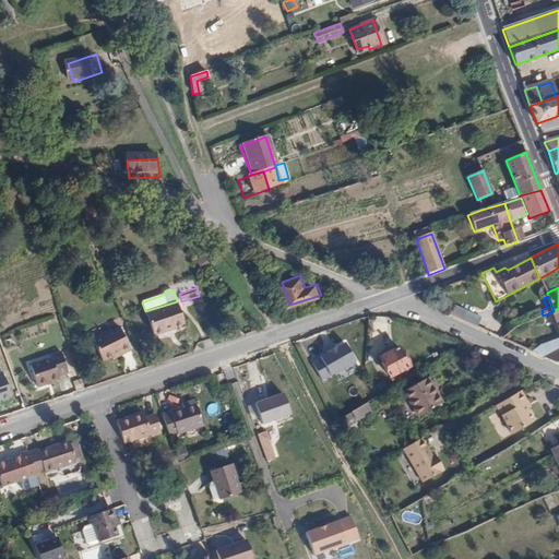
[(177,301),(145,311),(153,333),(173,326),(174,330),(186,325),(177,301)]
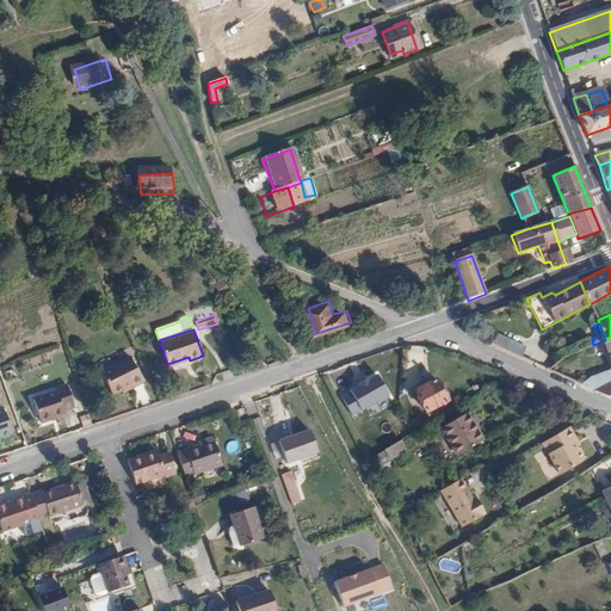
[(112,395),(124,389),(133,384),(134,388),(143,383),(131,357),(102,371),(112,395)]
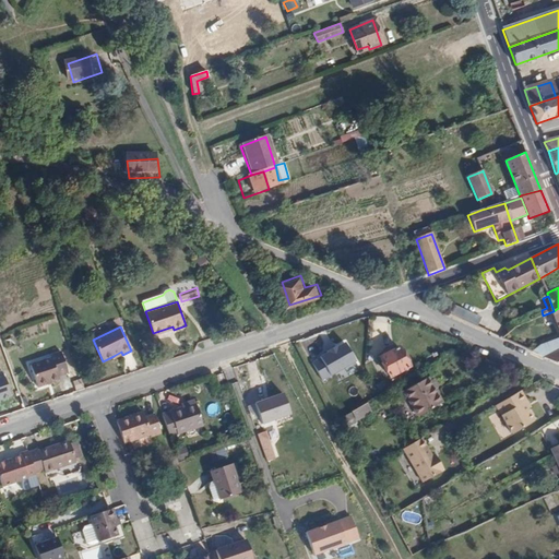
[(173,326),(153,333),(154,336),(174,330),(173,326)]
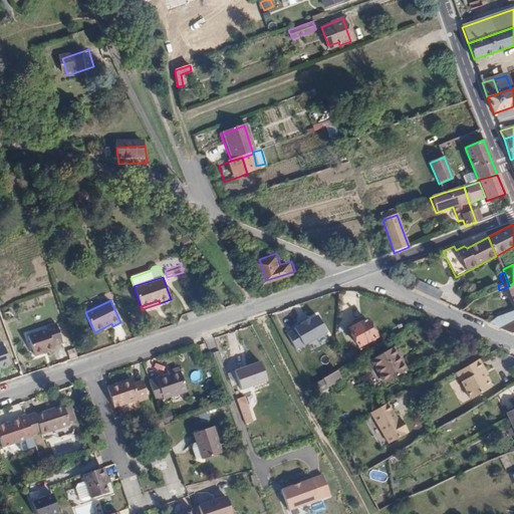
[(461,312),(475,319),(479,311),(468,306),(461,312)]
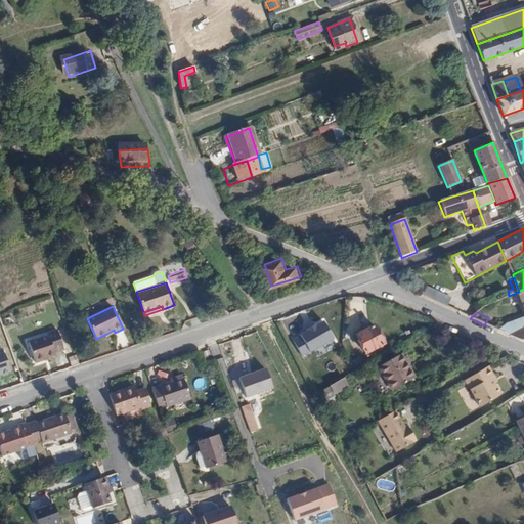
[(484,325),(510,336),(514,334),(510,323),(506,325),(488,317),(484,325)]
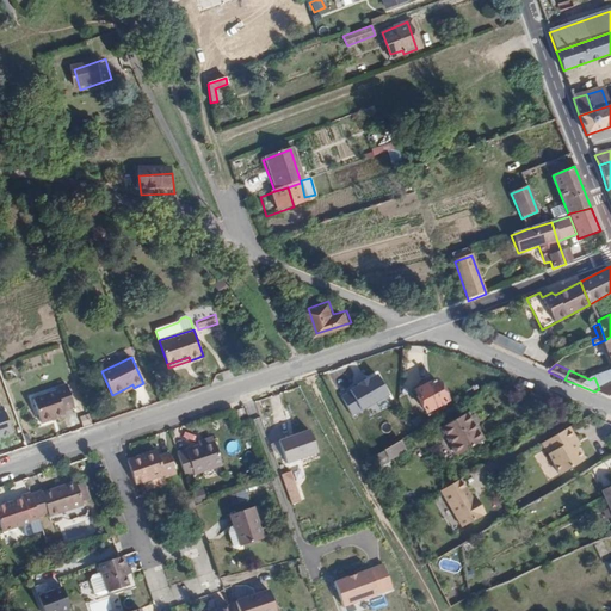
[(610,370),(594,377),(599,389),(610,382),(610,370)]
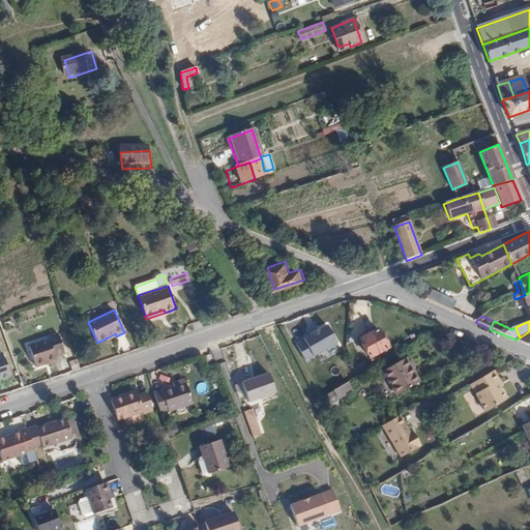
[(304,341),(296,345),(306,362),(314,358),(313,357),(337,344),(327,326),(320,330),(319,329),(311,333),(311,335),(303,340),(304,341)]
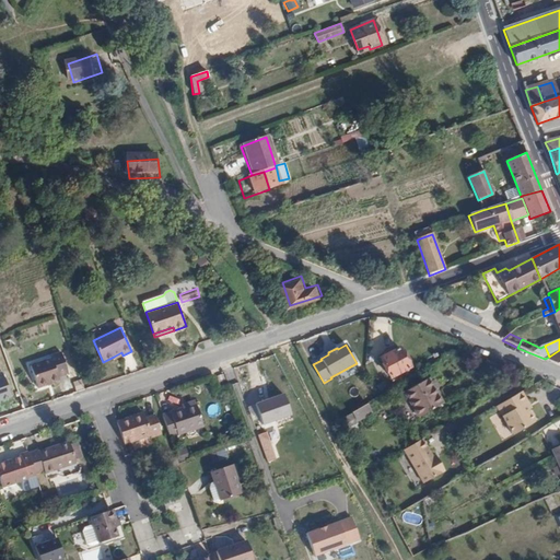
[(405,348),(381,359),(391,377),(413,366),(405,348)]
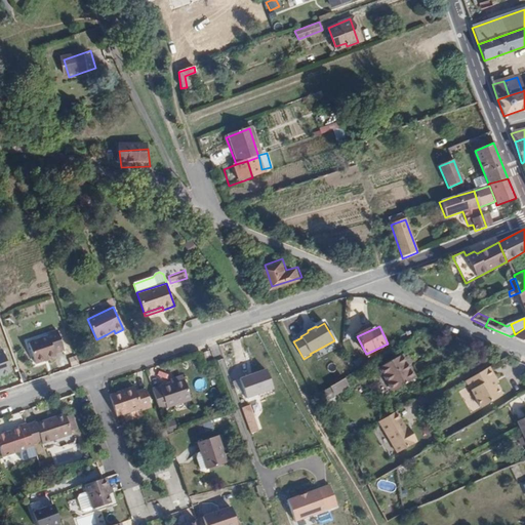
[(524,344),(524,328),(515,334),(511,336),(524,344)]
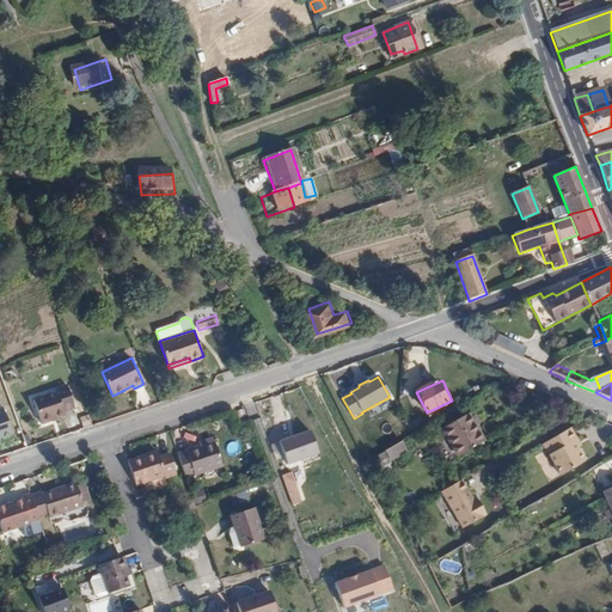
[(75,408),(67,385),(55,390),(56,392),(34,399),(42,424),(56,420),(56,417),(65,415),(63,411),(75,408)]
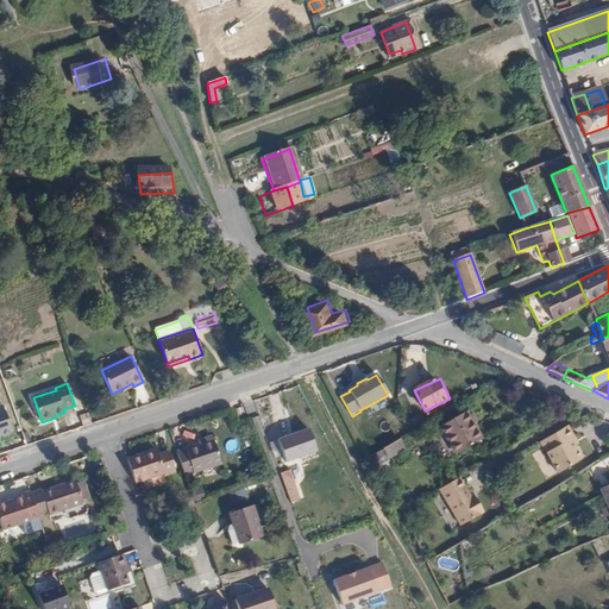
[(465,413),(440,427),(456,453),(481,439),(465,413)]
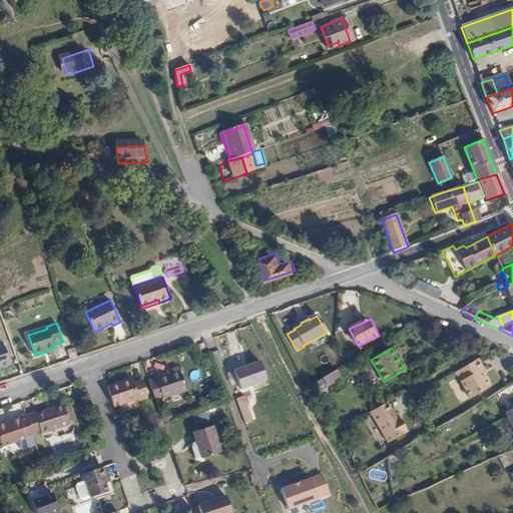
[(484,369),(479,359),(455,373),(472,401),(475,399),(488,391),(491,389),(480,371),(484,369)]
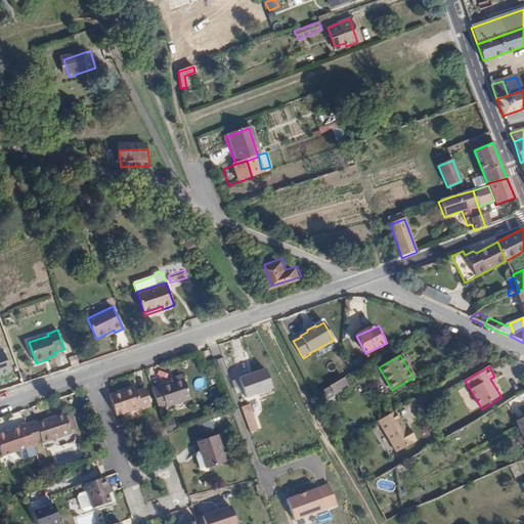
[(265,368),(239,379),(246,397),(272,388),(265,368)]
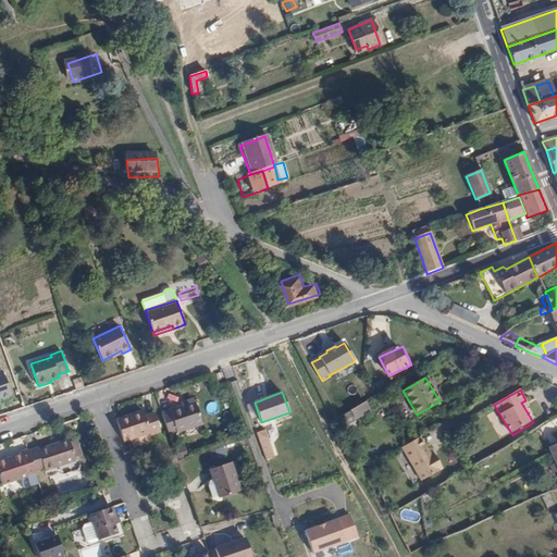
[(183,406),(162,412),(170,435),(202,424),(196,401),(183,406)]
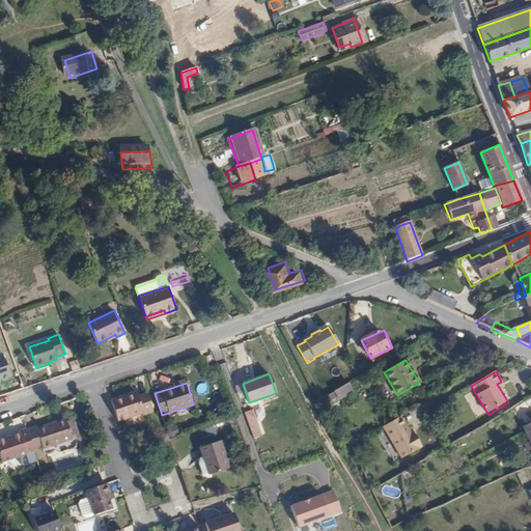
[(348,384),(325,396),(336,417),(342,414),(343,409),(339,401),(354,393),(348,384)]
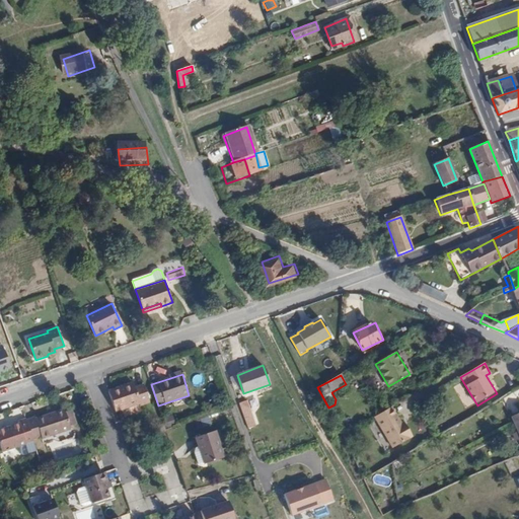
[(133,382),(108,391),(116,412),(140,403),(141,405),(150,403),(145,388),(136,391),(135,387),(133,382)]
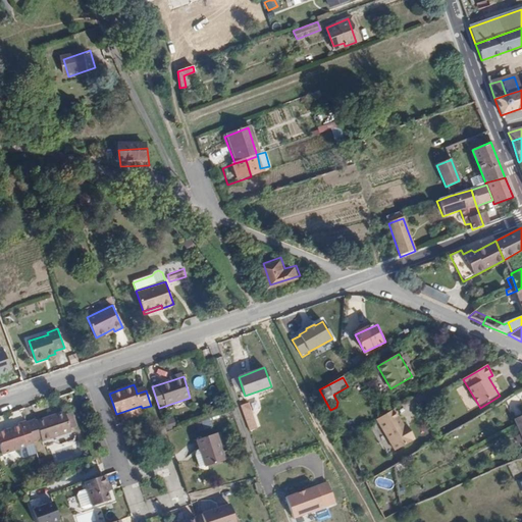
[(485,411),(501,403),(497,398),(483,406),(485,411)]
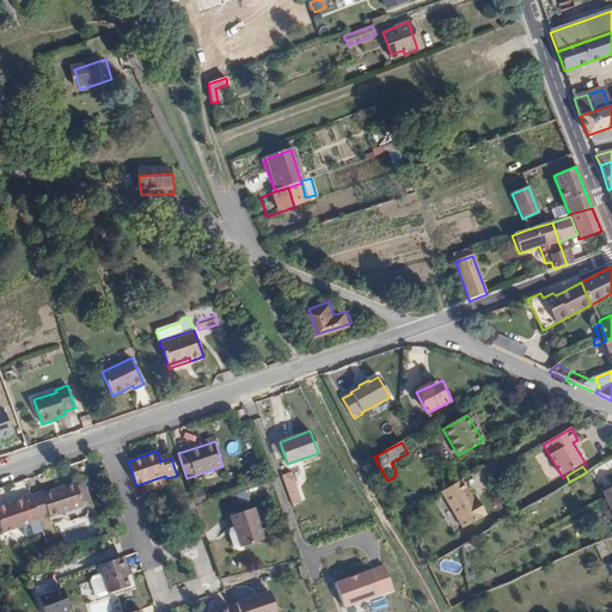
[(291,472),(282,476),(293,506),(303,502),(291,472)]
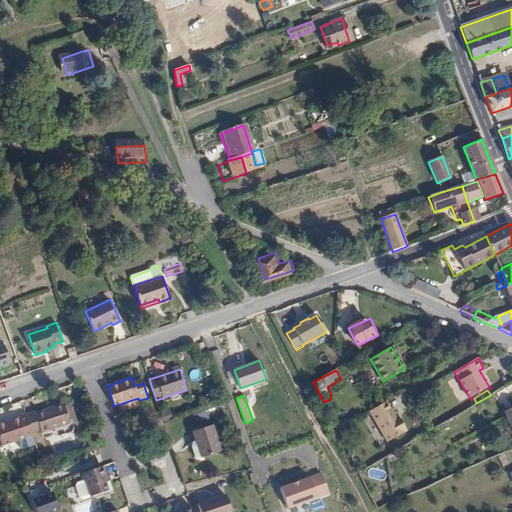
[(387,402),(370,411),(389,442),(408,431),(400,417),(397,418),(387,402)]
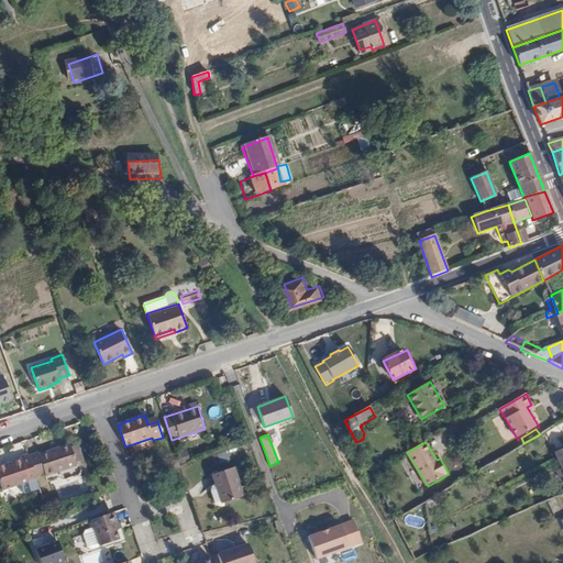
[(70,448),(76,463),(84,461),(78,445),(70,448)]
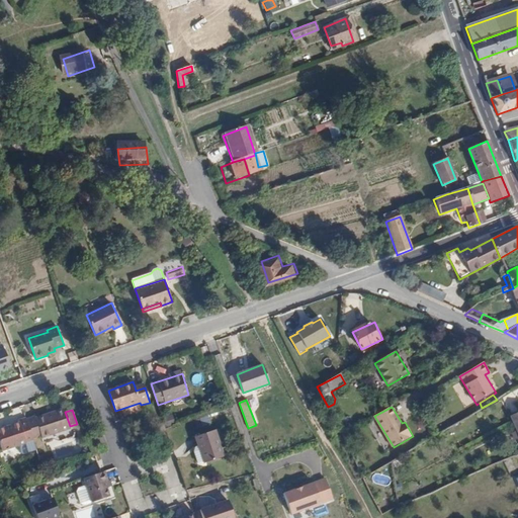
[(26,419),(33,439),(41,436),(42,437),(71,428),(70,426),(65,412),(52,415),(51,413),(36,418),(35,416),(26,419)]
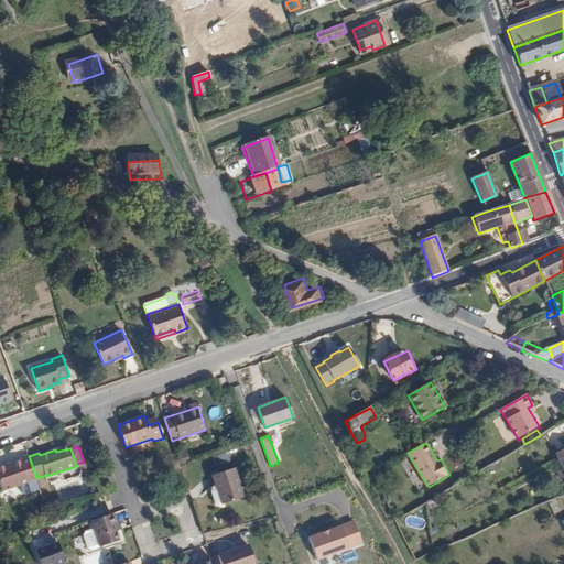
[(563,449),(554,455),(563,476),(563,449)]
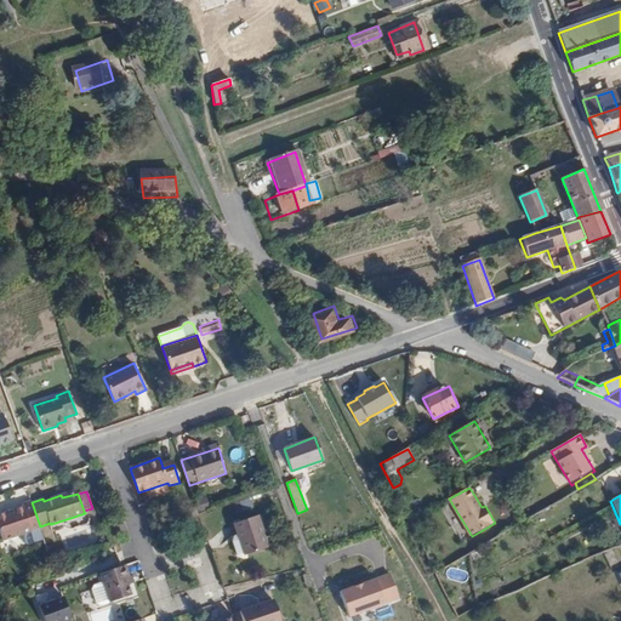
[(32,502),(32,501),(22,505),(22,507),(0,513),(0,531),(4,541),(16,536),(22,534),(26,543),(29,545),(44,540),(40,527),(32,502)]
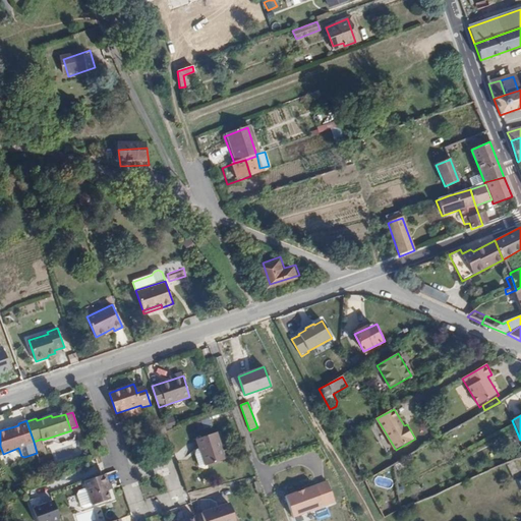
[(196,440),(200,453),(204,452),(209,465),(225,460),(216,432),(196,440)]
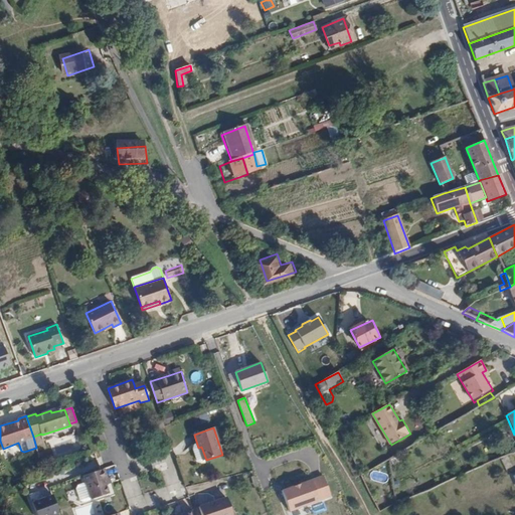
[(88,474),(83,476),(86,483),(91,499),(109,494),(106,485),(110,484),(108,479),(105,469),(88,474)]
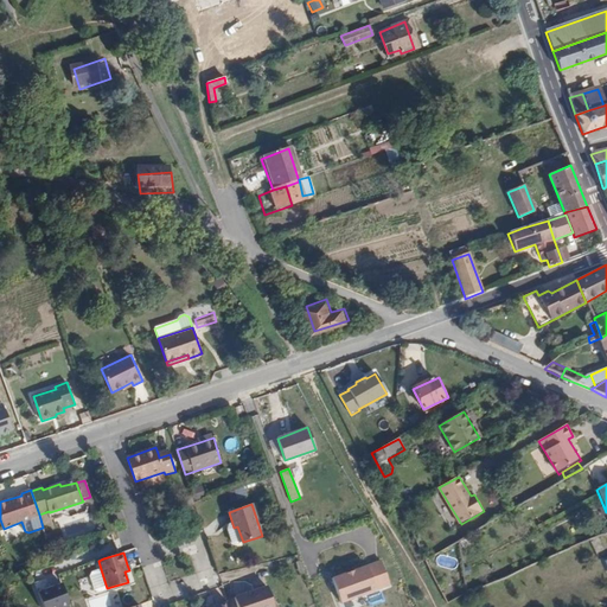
[(345,574),(333,579),(342,602),(390,585),(382,561),(355,570),(356,574),(346,576),(345,574)]
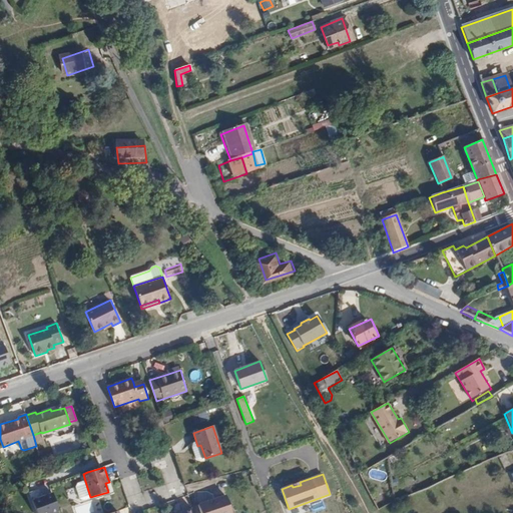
[(90,497),(85,481),(77,483),(76,487),(80,498),(83,500),(90,497)]
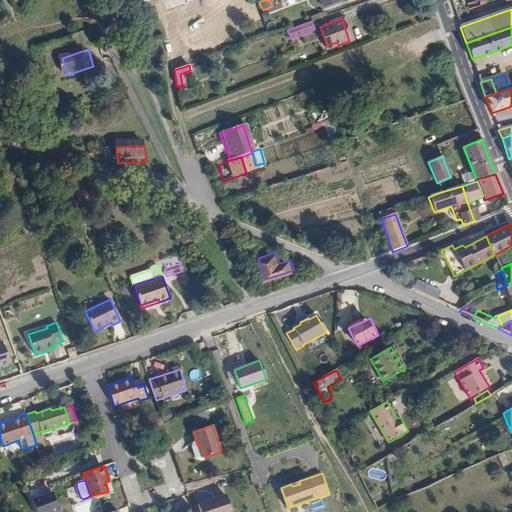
[(53,511),(60,510),(53,492),(33,500),(37,511),(53,511)]
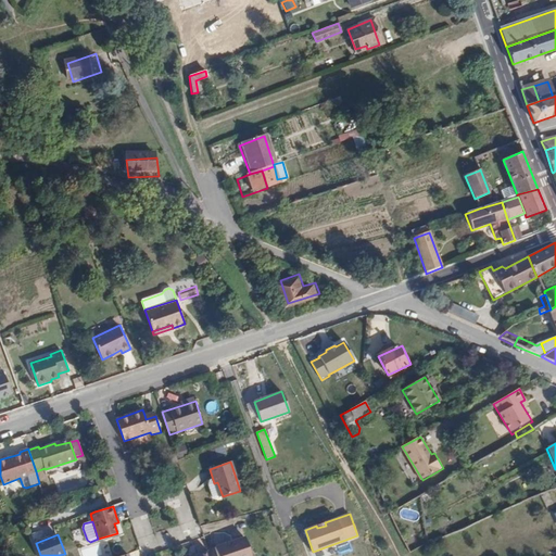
[(251,555),(245,536),(215,547),(218,555),(251,555)]
